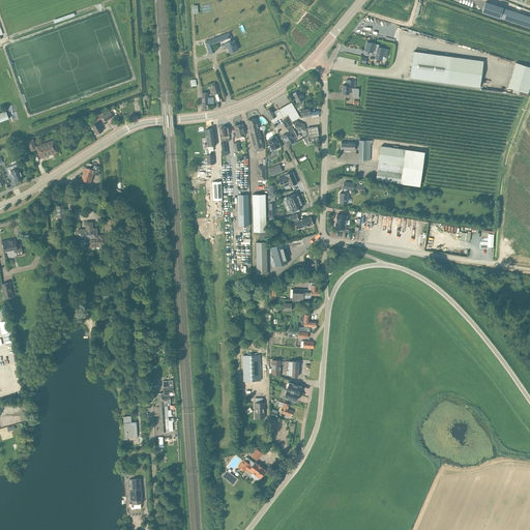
[(529,27),(529,17),(486,2),(482,11),(529,27)]
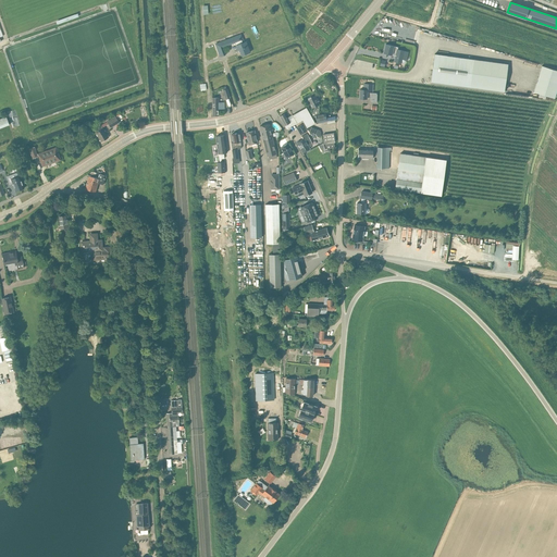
[(235,42),(236,46),(238,50),(239,49),(242,56),(249,52),(246,41),(245,42),(242,34),(233,37),(232,34),(226,36),(227,39),(214,44),(220,58),(226,54),(223,48),(235,42)]
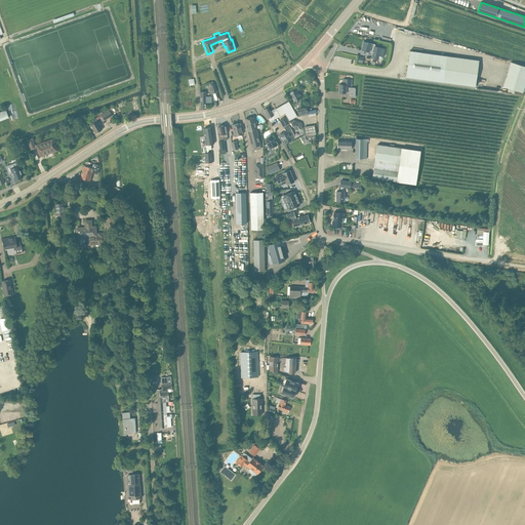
[(375,44),(371,44),(371,43),(363,42),(361,49),(372,52),(371,58),(378,59),(381,61),(382,59),(382,57),(384,57),(385,49),(374,46),(375,44)]
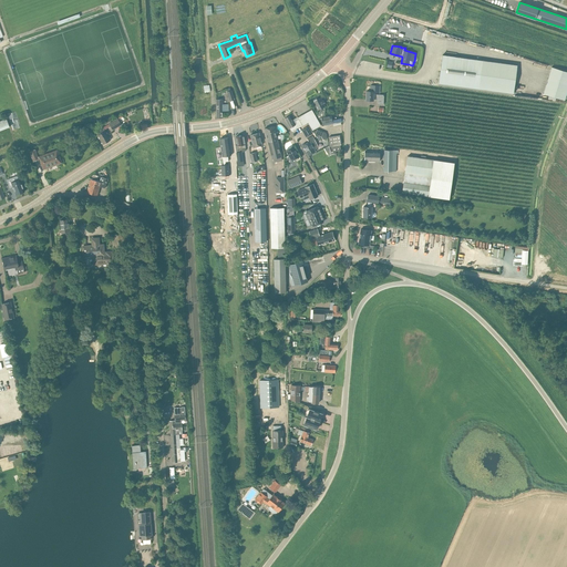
[(513,93),(517,65),(442,55),(439,83),(513,93)]
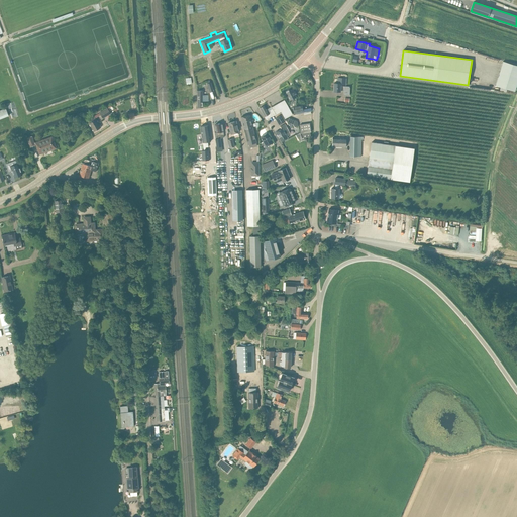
[(515,91),(516,83),(516,65),(503,61),(496,85),(515,91)]
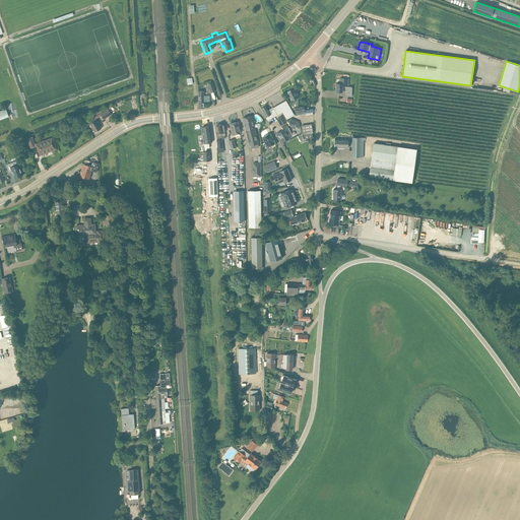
[(339,83),(336,83),(335,91),(342,92),(342,91),(346,91),(345,95),(351,95),(352,87),(343,86),(343,85),(347,85),(348,79),(340,78),(339,83)]
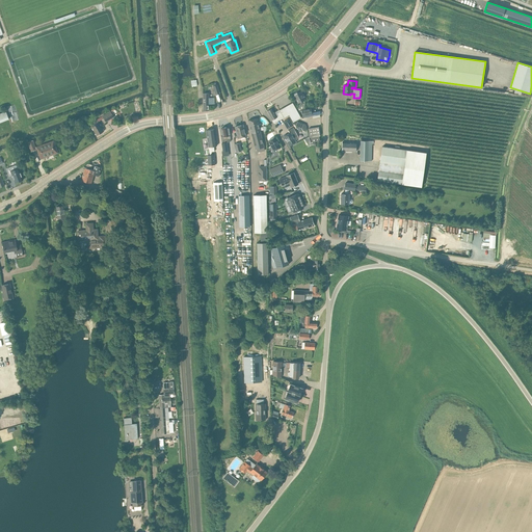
[(306,104),(303,101),(304,100),(300,92),(294,96),(298,103),(300,106),(297,108),(299,112),(301,111),(301,112),(301,116),(302,116),(302,117),(307,117),(306,116),(312,114),(311,107),(304,109),(303,105),(306,104)]
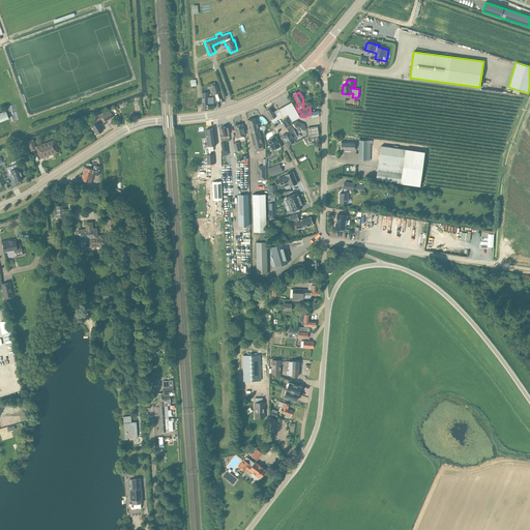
[(208,97),(207,93),(203,93),(203,110),(208,110),(208,104),(213,104),(213,97),(208,97)]
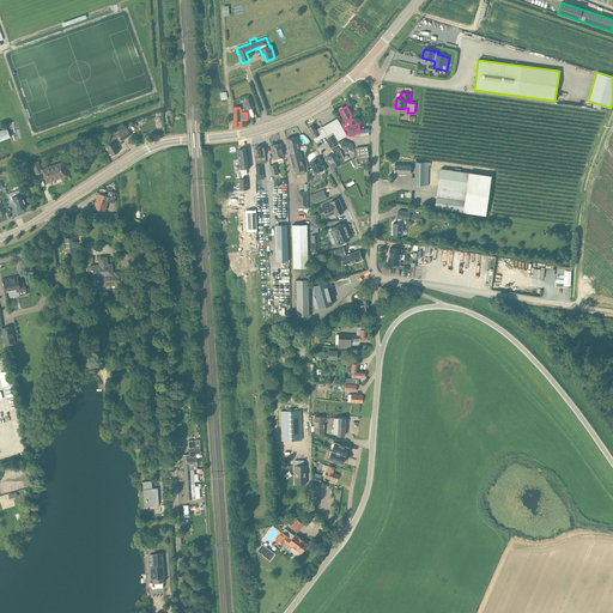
[(316,141),(327,135),(333,133),(338,140),(347,135),(337,119),(322,127),(316,129),(313,125),(308,128),(314,139),(316,141)]
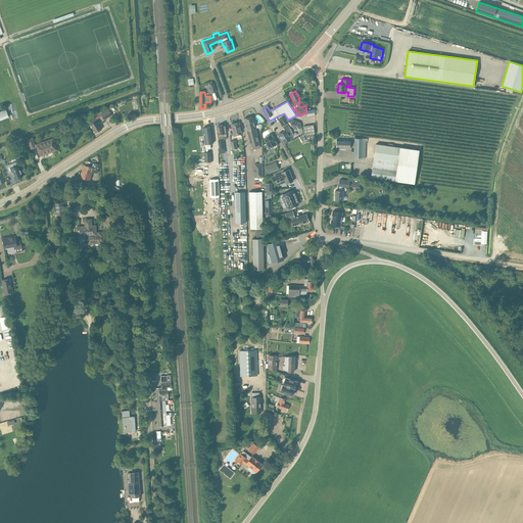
[(108,109),(100,113),(104,121),(112,115),(110,112),(114,110),(112,106),(109,108),(109,109),(108,109)]
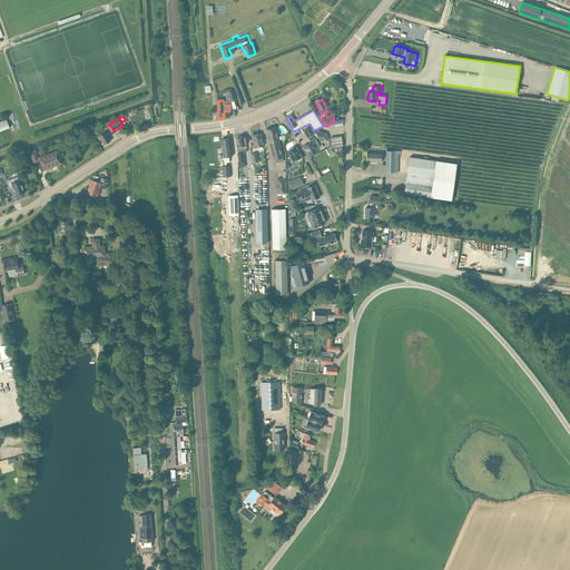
[(0,120),(0,130),(10,128),(7,119),(0,120)]
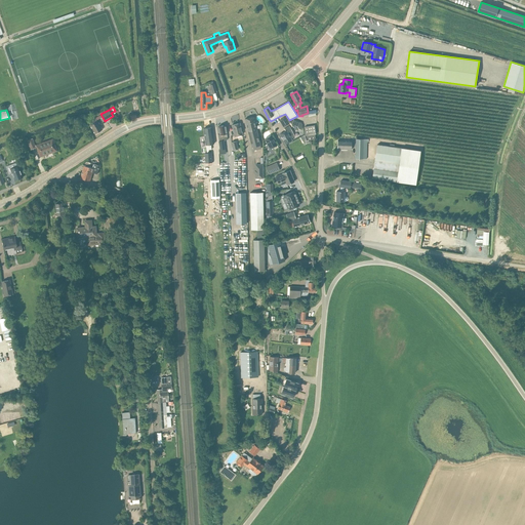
[(260,148),(260,145),(253,117),(245,119),(251,147),(253,147),(253,150),(260,148)]
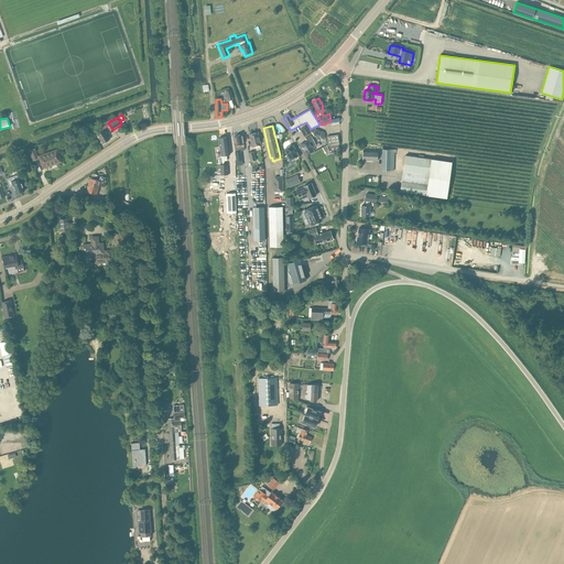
[(307,126),(300,129),(304,137),(311,133),(307,126)]
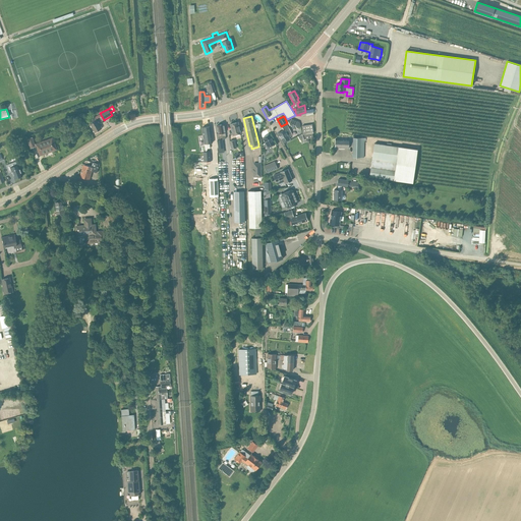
[(97,120),(97,121),(95,117),(91,120),(93,123),(91,124),(95,132),(101,128),(97,120)]
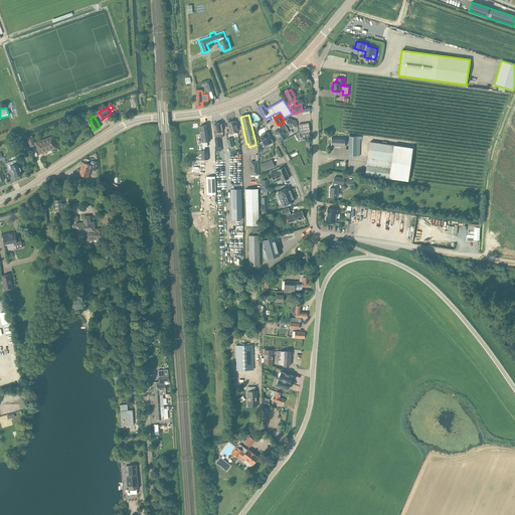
[(234,121),(228,123),(230,133),(237,131),(234,121)]
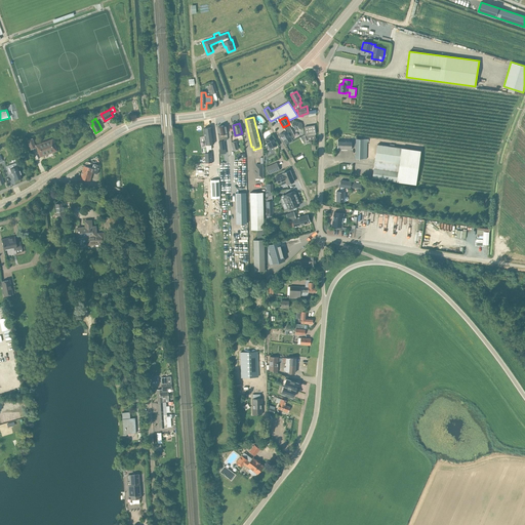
[(219,150),(226,149),(224,140),(225,140),(225,139),(228,139),(228,137),(226,125),(218,126),(219,134),(217,134),(218,142),(219,150)]
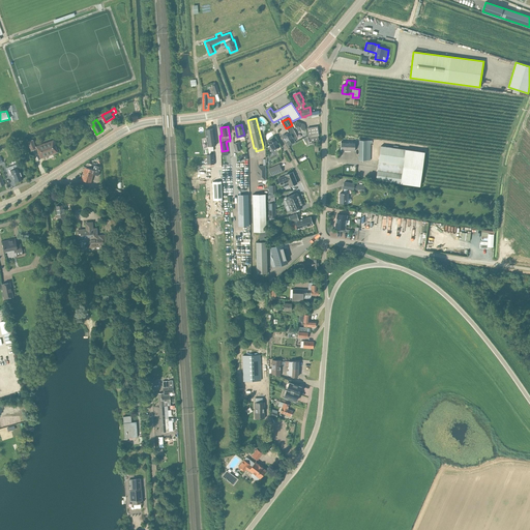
[(318,126),(306,127),(308,137),(310,137),(311,141),(319,140),(318,136),(319,136),(318,126)]
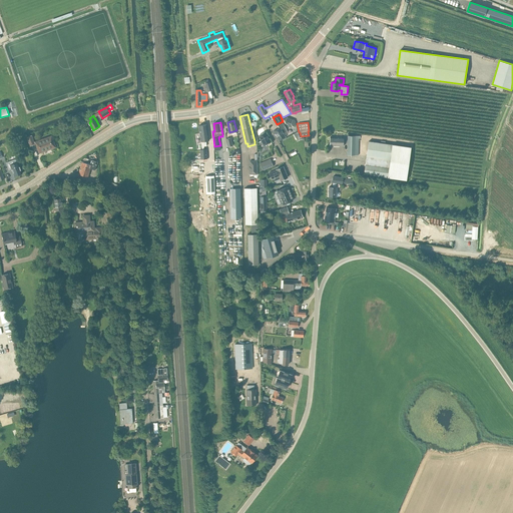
[(283,123),(278,125),(279,128),(274,131),(279,140),(286,137),(285,135),(289,133),(283,123)]
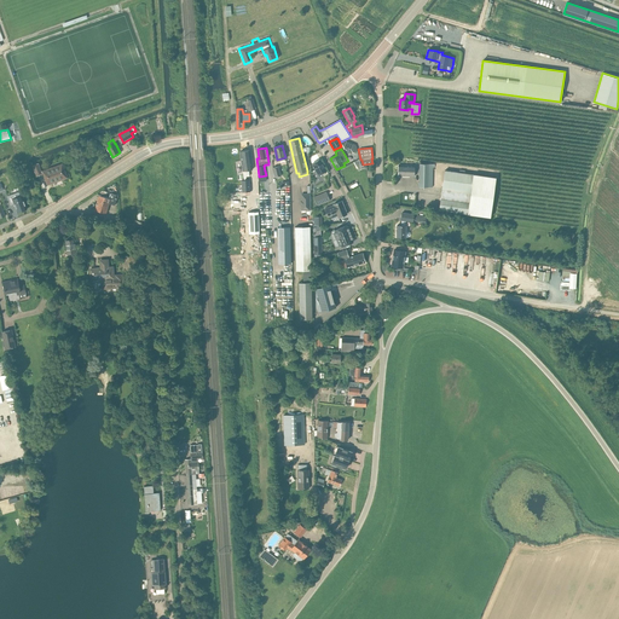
[(249,150),(239,151),(243,171),(253,169),(249,150)]
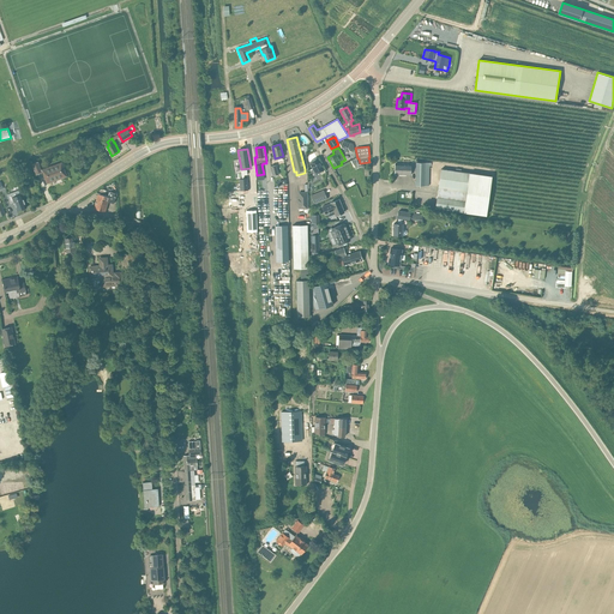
[(325,172),(324,169),(318,158),(309,162),(315,174),(319,172),(321,174),(325,172)]
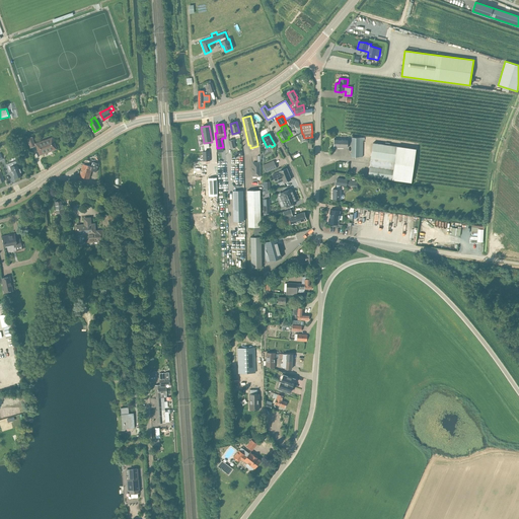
[(32,137),(26,139),(30,148),(35,146),(32,137)]
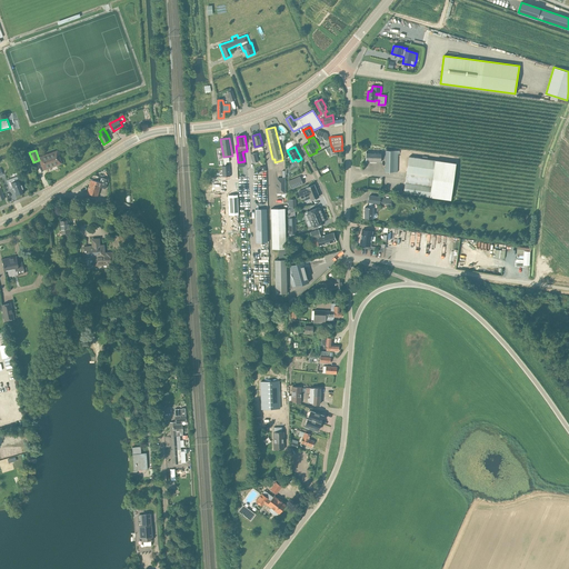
[(386,152),(385,159),(385,171),(398,172),(398,155),(399,155),(400,151),(386,150),(386,152)]
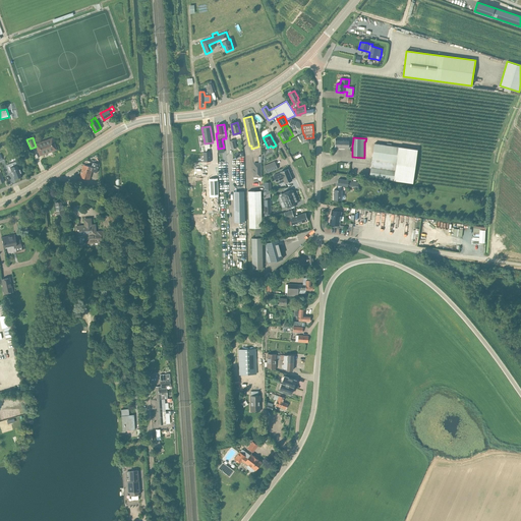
[(52,138),(36,143),(40,156),(56,150),(52,138)]
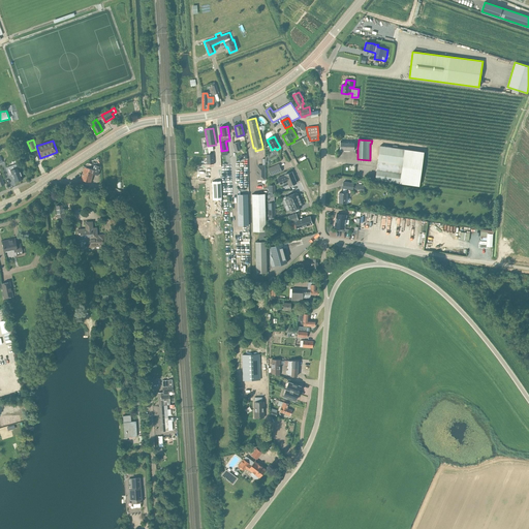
[(358,148),(359,142),(340,141),(340,150),(354,151),(354,148),(358,148)]
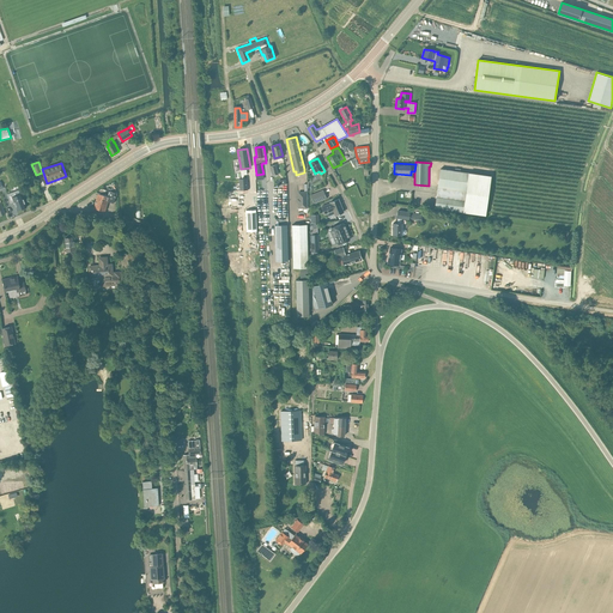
[(441,169),(435,208),(463,212),(485,216),(491,176),(468,173),(441,169)]
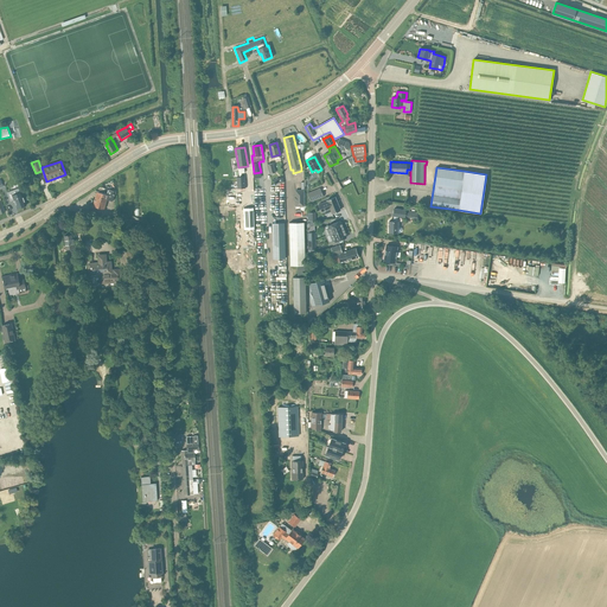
[(90,203),(93,204),(93,205),(103,209),(107,199),(113,202),(114,197),(113,196),(114,191),(101,187),(98,192),(97,191),(95,199),(91,198),(90,203)]
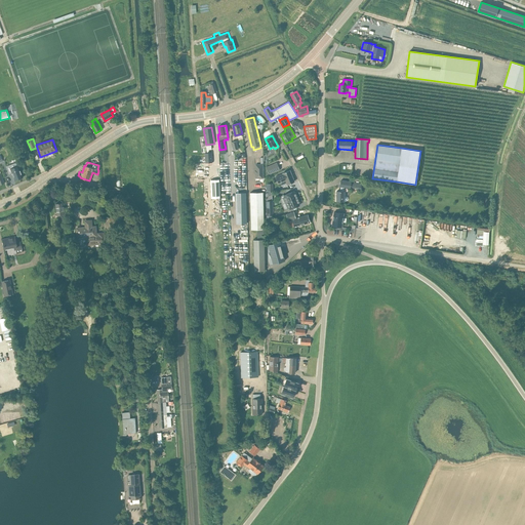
[(277,163),(267,167),(270,174),(280,170),(277,163)]
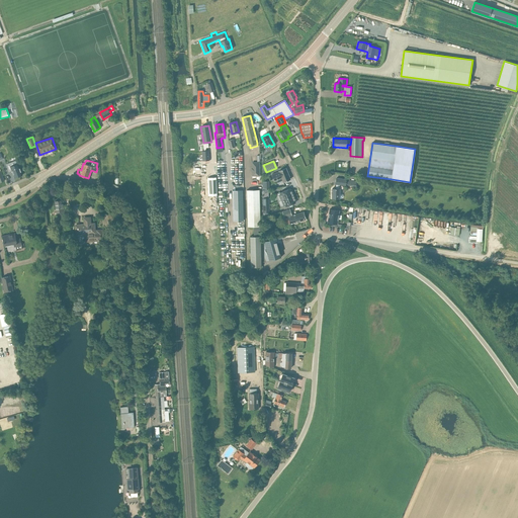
[(252,168),(251,168),(251,172),(252,172),(252,176),(260,176),(259,162),(252,162),(252,168)]
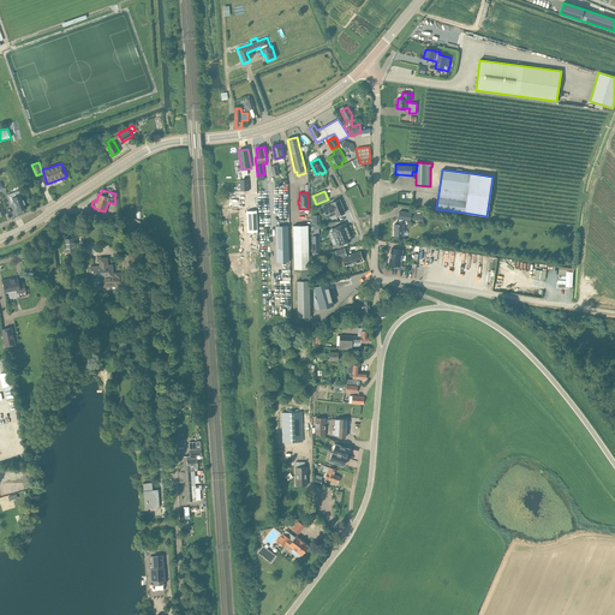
[(16,207),(17,212),(27,208),(24,199),(22,195),(15,197),(13,193),(7,195),(11,203),(15,202),(16,207)]
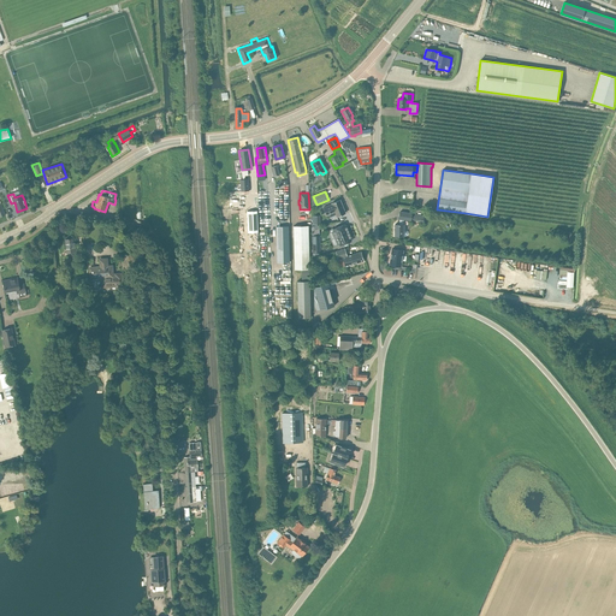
[(345,213),(341,200),(331,203),(331,205),(324,207),(326,215),(335,212),(337,217),(345,213)]
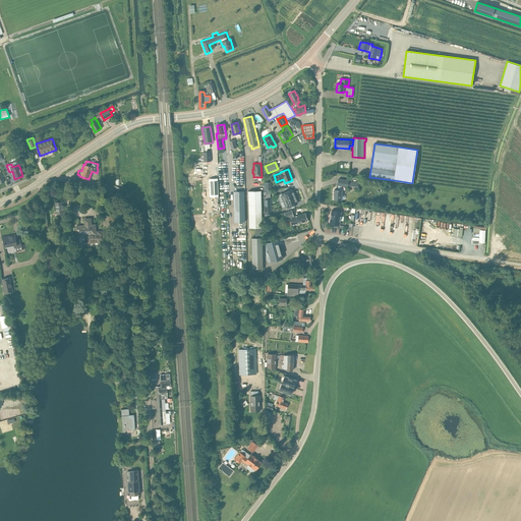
[(342,190),(341,190),(341,186),(348,187),(348,186),(358,187),(359,182),(349,181),(349,180),(338,179),(337,185),(338,185),(338,189),(334,189),(334,199),(341,200),(341,199),(343,199),(344,199),(345,198),(345,196),(344,195),(343,195),(342,195),(342,190)]
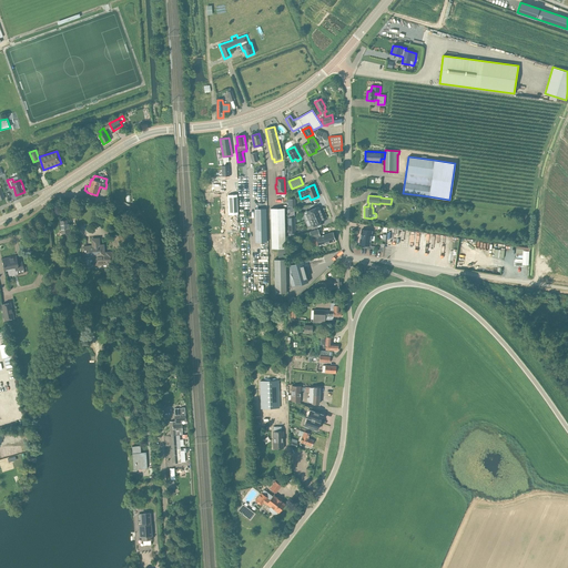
[(308,220),(322,214),(320,208),(318,209),(317,206),(307,211),(307,213),(306,213),(308,220)]
